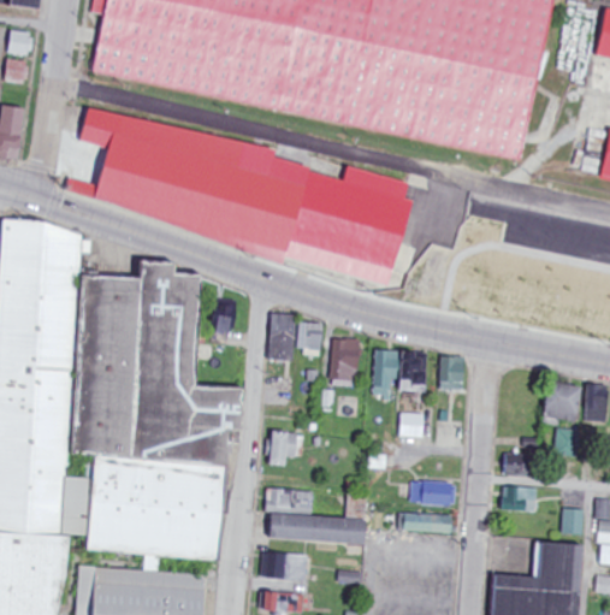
[(90,0),(89,9),(105,12),(98,48),(88,47),(83,67),(519,159),(551,0),(90,0)]
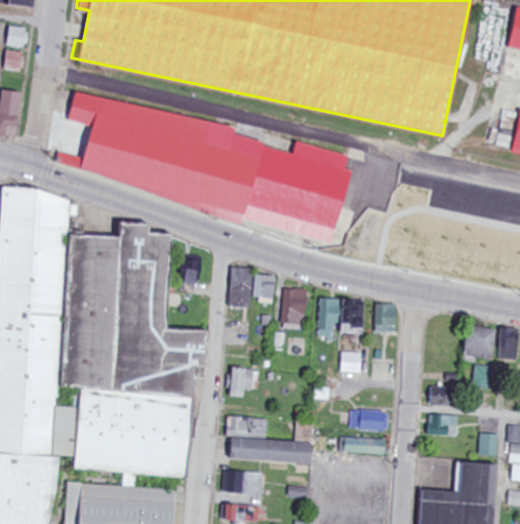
[(519,10),(507,8),(498,45),(519,49),(519,10)]
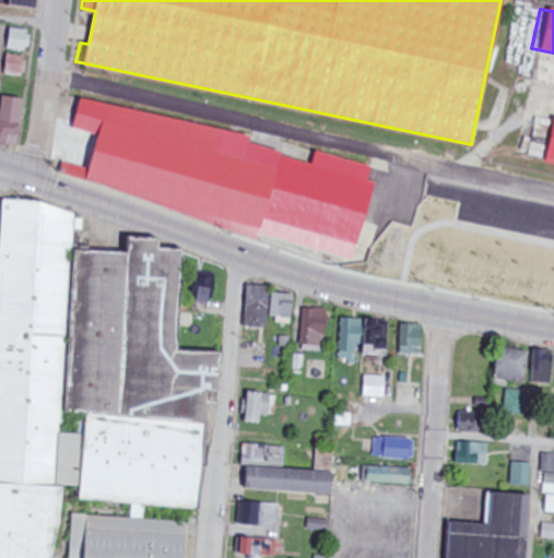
[(80,98),(57,171),(325,264),(365,264),(378,223),(364,221),(375,182),(366,179),(370,165),(315,152),(311,164),(249,144),(251,135),(80,98)]
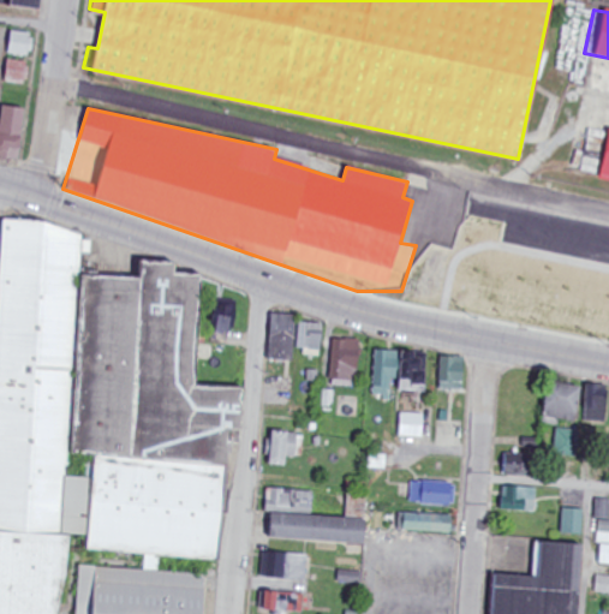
[(608,132),(599,131),(590,179),(608,183),(608,132)]
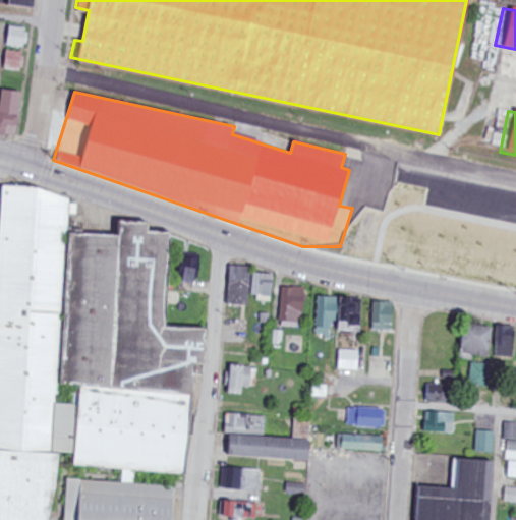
[(1,188),(0,197),(0,519),(50,519),(55,487),(59,453),(71,453),(71,464),(120,469),(118,482),(62,478),(60,519),(171,519),(174,484),(132,483),(132,469),(186,474),(195,367),(203,367),(205,327),(166,325),(173,234),(150,232),(151,221),(120,221),(119,235),(65,232),(68,199),(43,187),(1,188)]
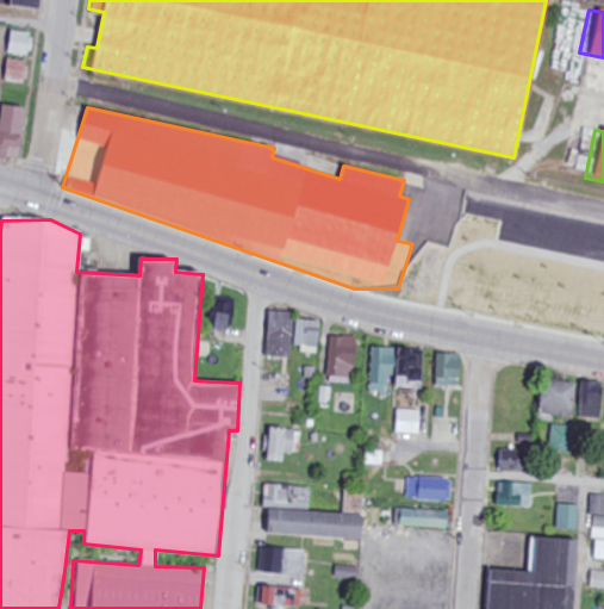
[(487,569),(484,608),(564,608),(568,539),(530,535),(528,571),(487,569)]
